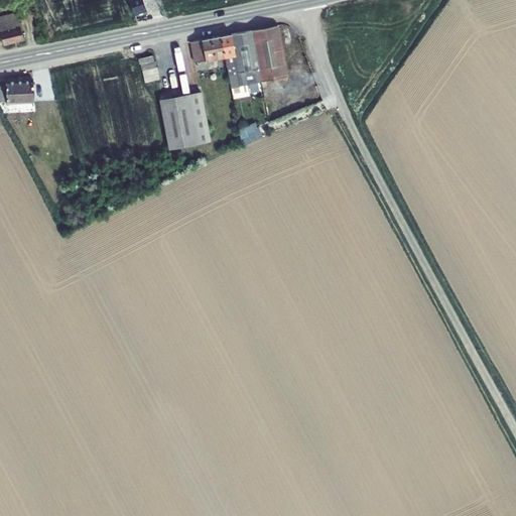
[(128,0),(134,15),(147,10),(143,0),(128,0)]
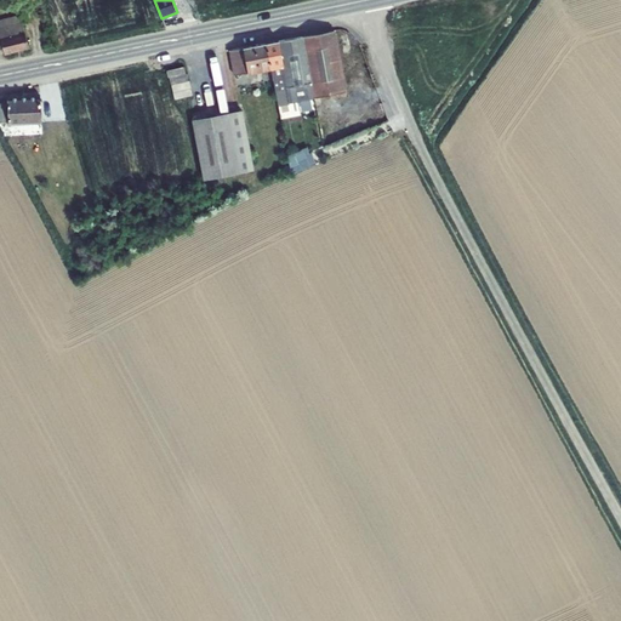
[(0,28),(0,53),(28,47),(22,23),(0,28)]
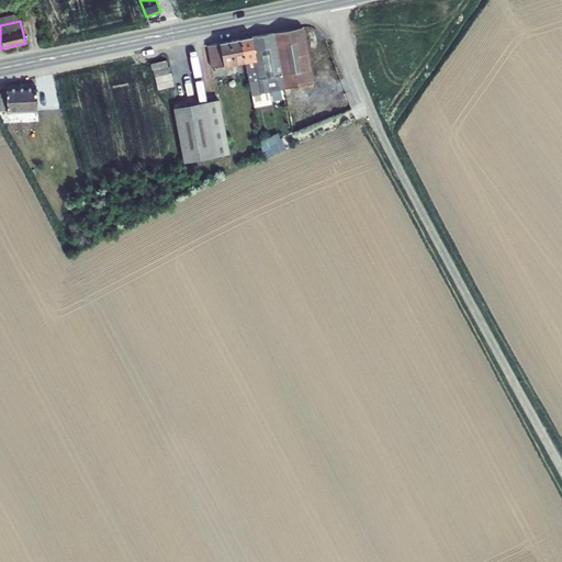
[(303,27),(253,37),(242,40),(245,62),(247,72),(251,94),(313,83),(303,27)]
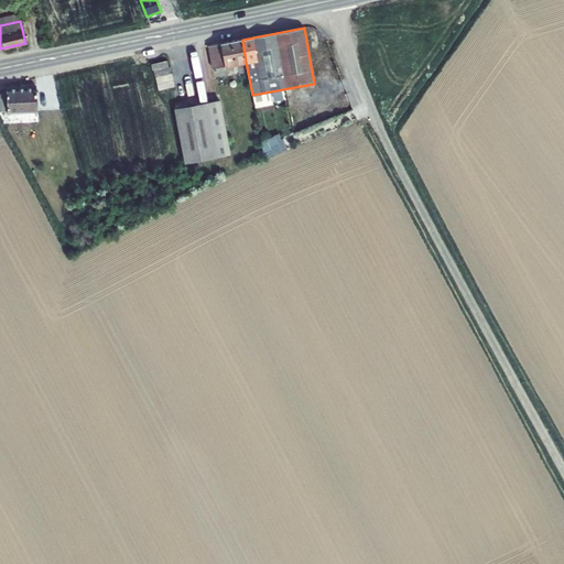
[(242,40),(208,46),(213,68),(246,62),(242,40)]
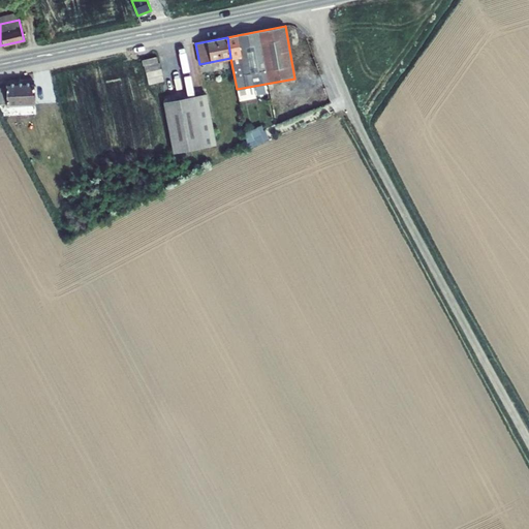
[(34,82),(6,84),(6,88),(0,88),(0,103),(7,103),(7,106),(35,104),(34,82)]
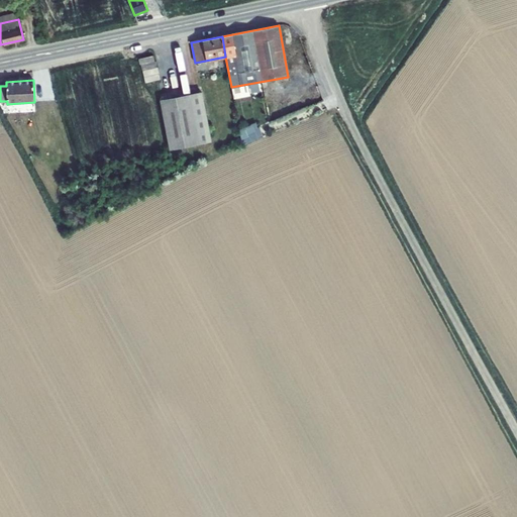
[(201,92),(161,100),(170,149),(210,142),(201,92)]
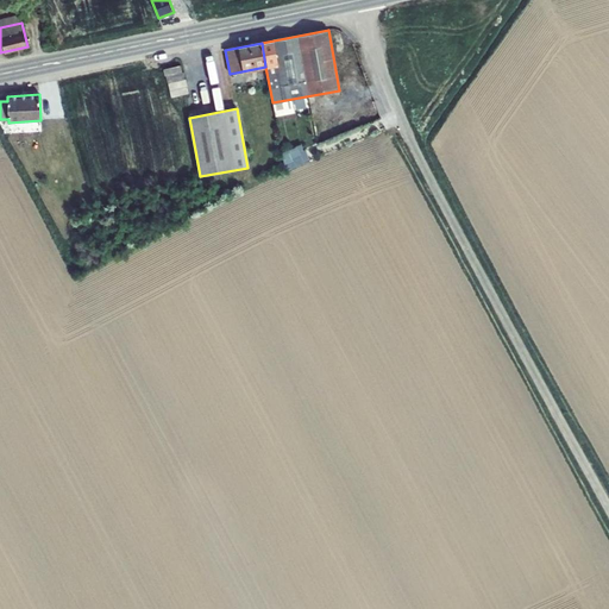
[(301,151),(283,158),(284,168),(303,161),(301,151)]
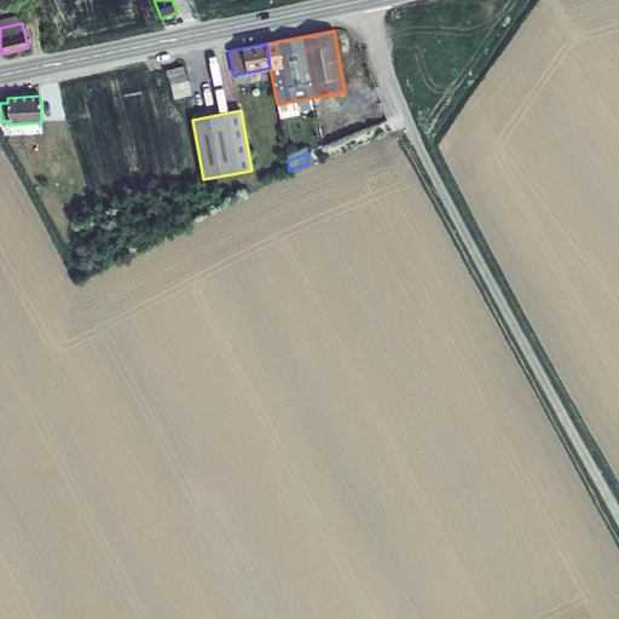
All buildings are outlined.
